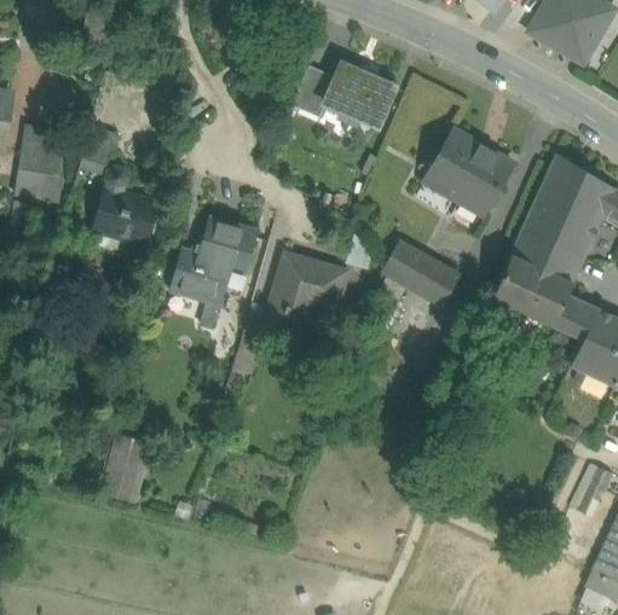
[(478,0),(492,11),(501,0),(478,0)]
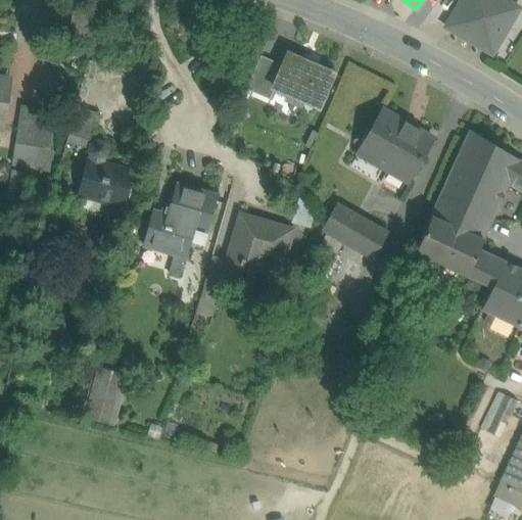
[(460,0),(448,19),(452,30),(491,52),(518,7),(506,0),(460,0)]
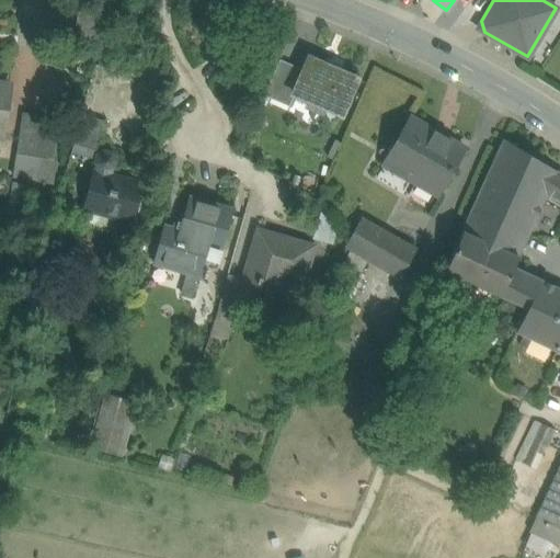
[(103,14),(77,11),(73,36),(99,41),(103,14)]
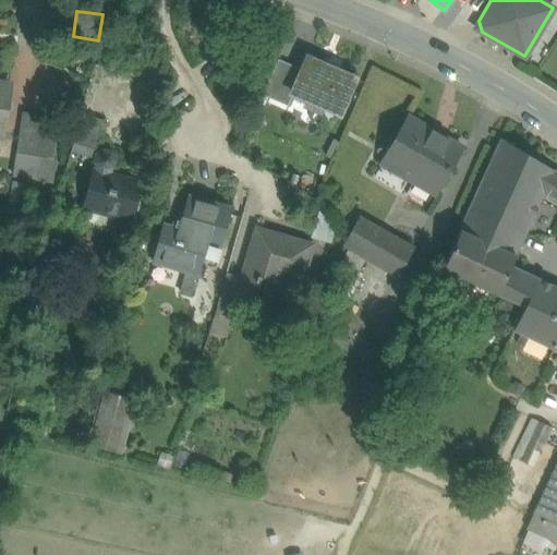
[(301,69),(277,58),(262,95),(287,106),(292,94),(291,93),(301,69)]
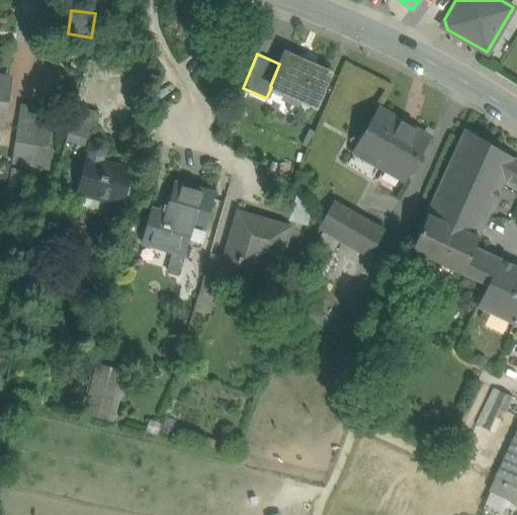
[(329,73),(284,54),(279,64),(270,86),(271,87),(285,92),(283,98),(296,104),(299,98),(315,105),(329,73)]
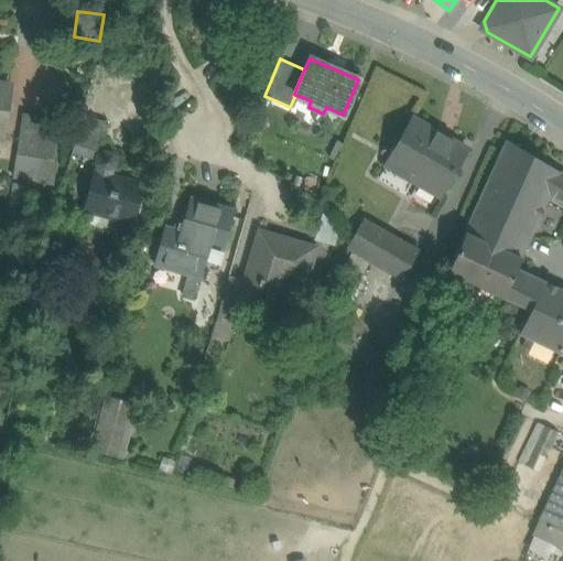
[(17,154),(54,159),(60,117),(22,111),(17,154)]
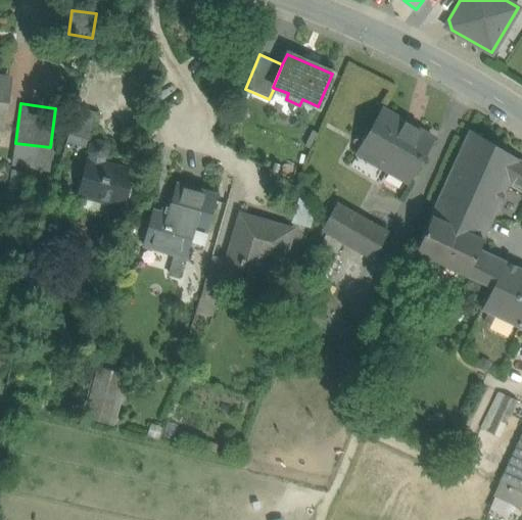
[(429,137),(380,109),(356,153),(405,181),(429,137)]
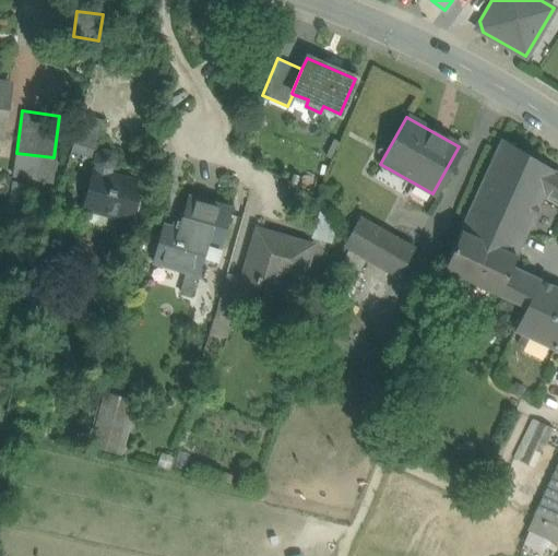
[(101,123),(79,118),(72,144),(94,150),(101,123)]
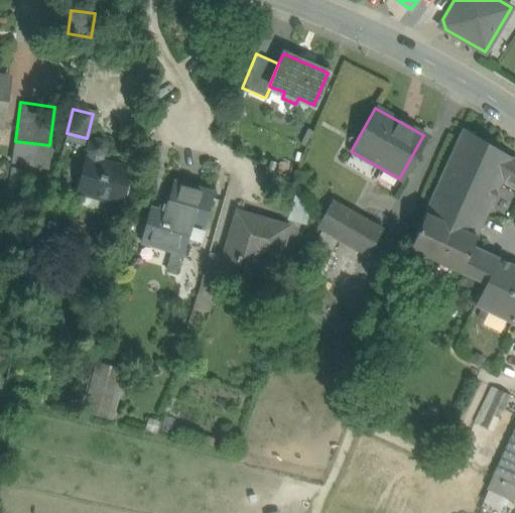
[(462,127),(424,214),(474,237),(498,179),(508,155),(462,127)]
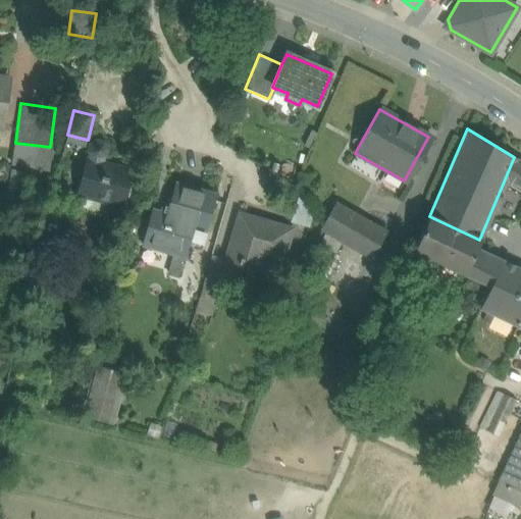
[(100,142),(92,141),(86,144),(84,152),(85,154),(74,203),(75,203),(76,196),(117,205),(116,212),(117,213),(126,169),(99,163),(100,157),(102,155),(104,148),(100,142)]
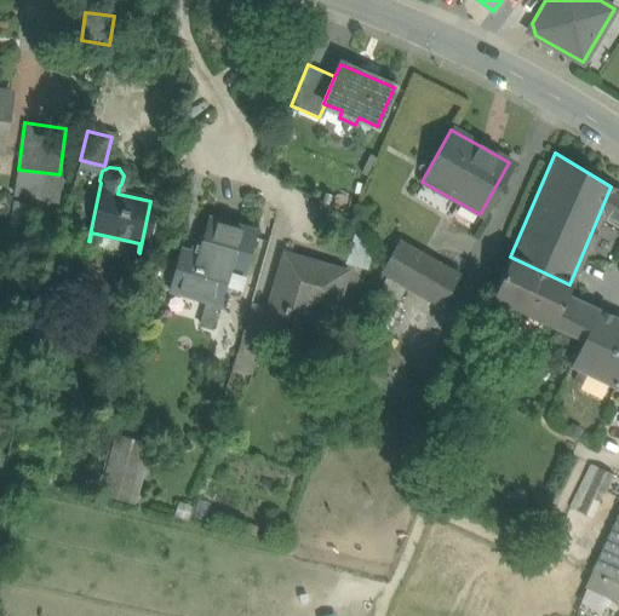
[(59,174),(18,170),(15,189),(57,195),(59,174)]
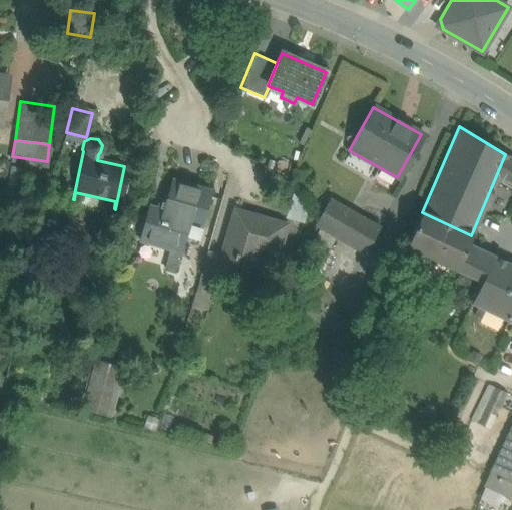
[(511,188),(511,158),(505,154),(495,178),(511,188)]
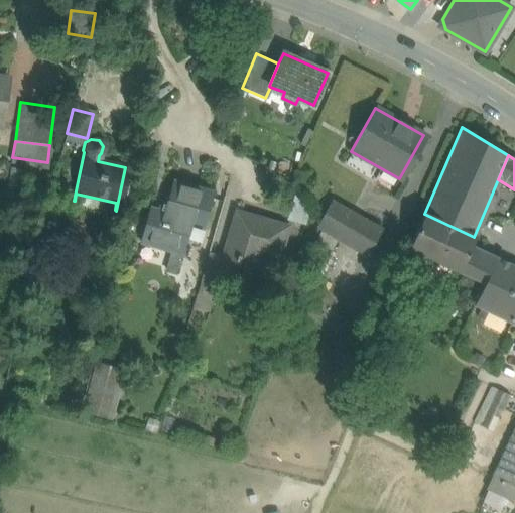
[(23,166),(11,165),(8,188),(20,190),(23,166)]
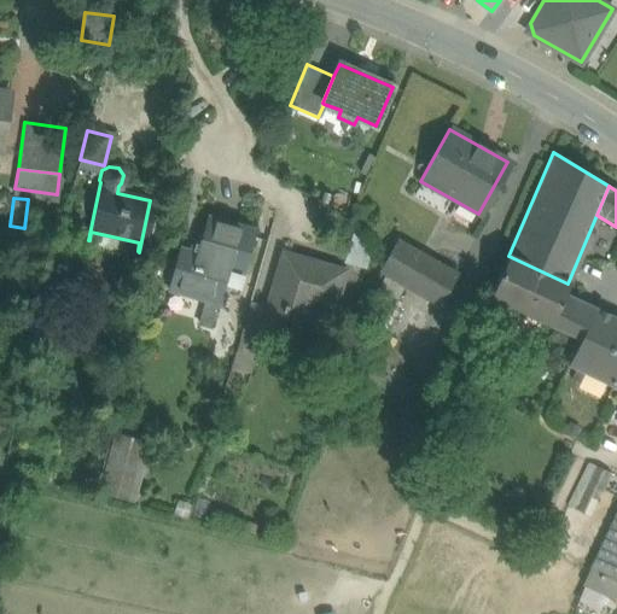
[(207,216),(197,249),(179,244),(167,290),(216,302),(225,269),(240,274),(252,228),(207,216)]
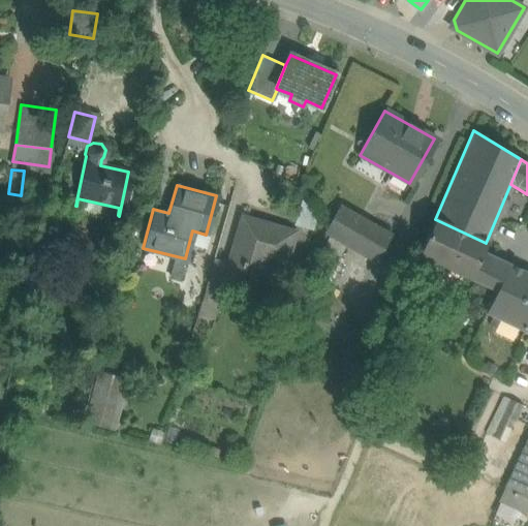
[(317,228),(323,209),(305,203),(299,221),(317,228)]
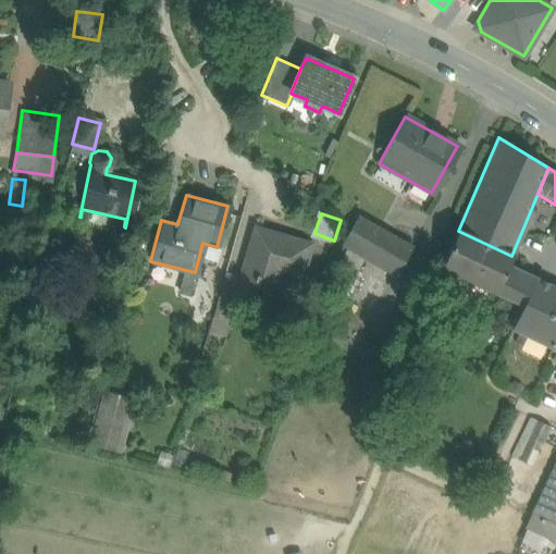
[(410,248),(357,219),(343,244),(395,273),(410,248)]
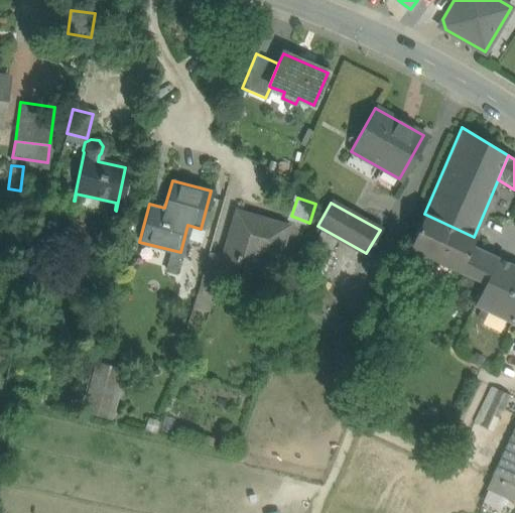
[(286,225),(236,211),(223,258),(219,271),(220,272),(253,281),(262,252),(277,257),(286,225)]
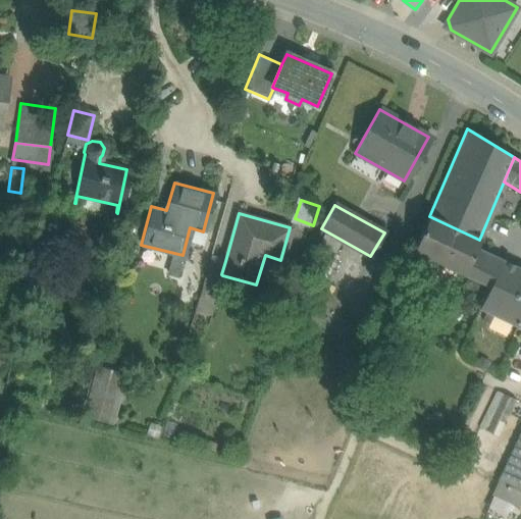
[(479,240),(429,216),(414,253),(464,275),(475,250),(479,240)]
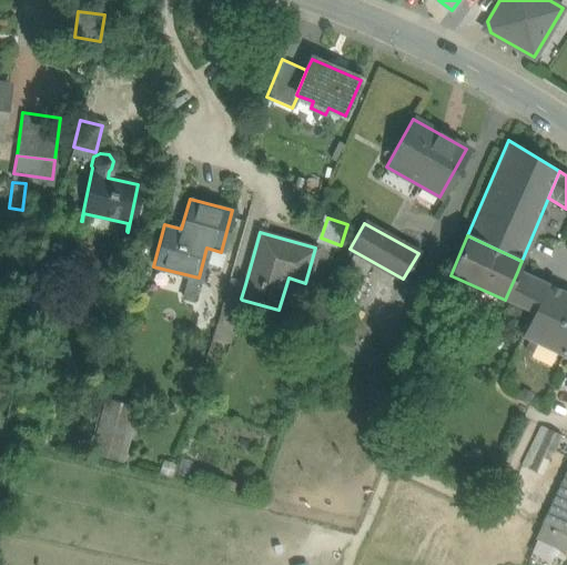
[(517,272),(505,300),(532,312),(544,284),(517,272)]
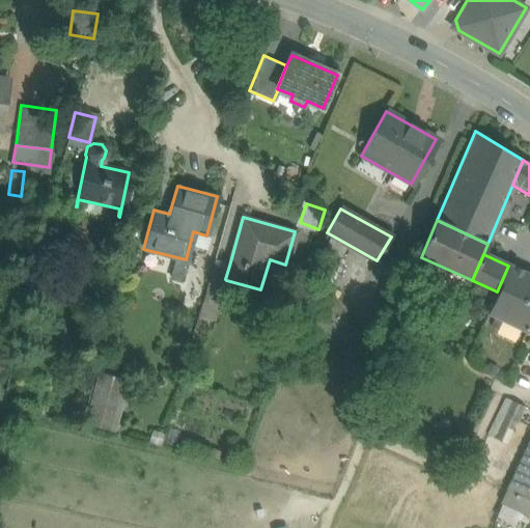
[(229,266),(214,261),(206,288),(222,294),(226,280),(225,279),(229,266)]
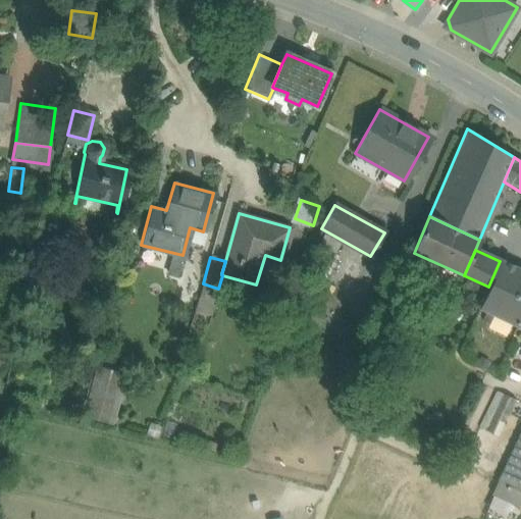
[(520,317),(520,270),(500,261),(488,287),(478,309),(510,324),(517,327),(520,317)]
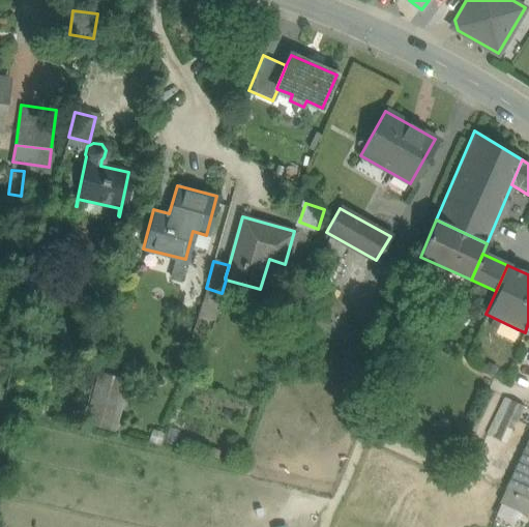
[(222,293),(206,288),(198,317),(214,322),(222,293)]
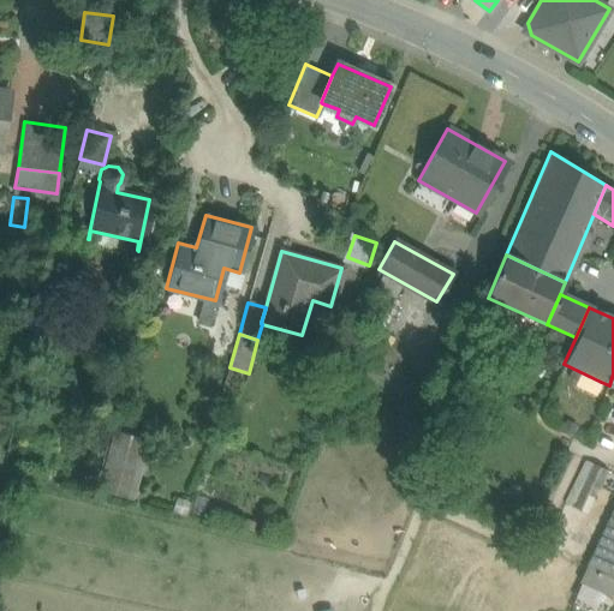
[(143,442),(117,435),(102,486),(130,493),(143,442)]
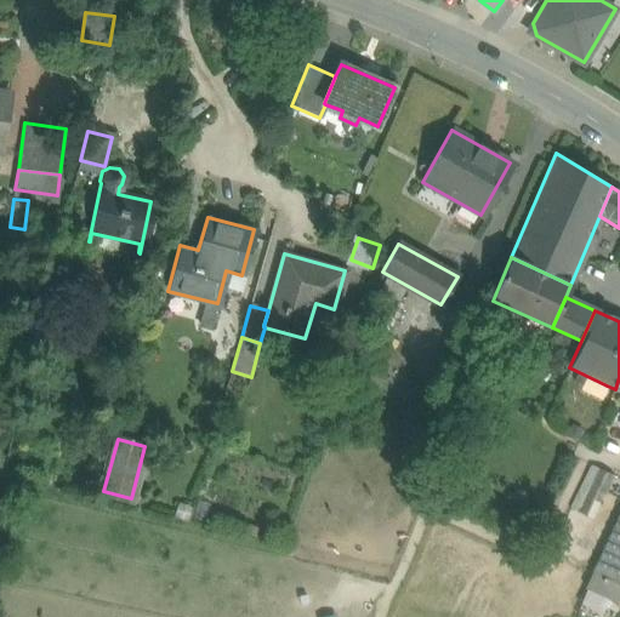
[(613,474),(591,464),(570,507),(592,516),(613,474)]
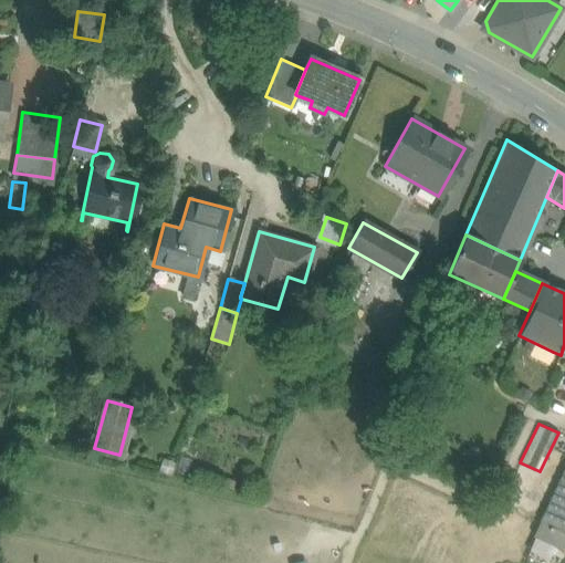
[(564,468),(534,537),(564,551),(564,550),(564,468)]
